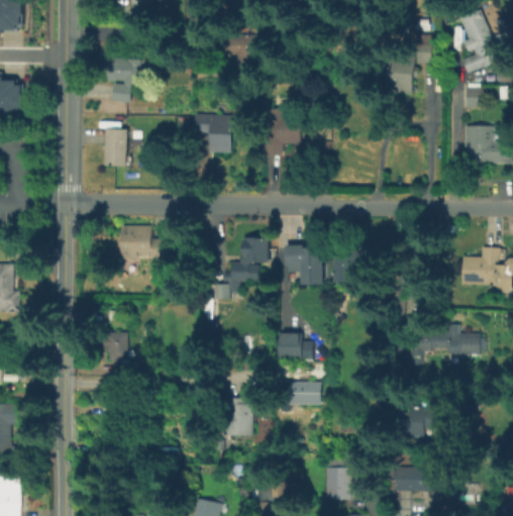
[(0,26),(17,27),(17,0),(0,0),(0,26)]
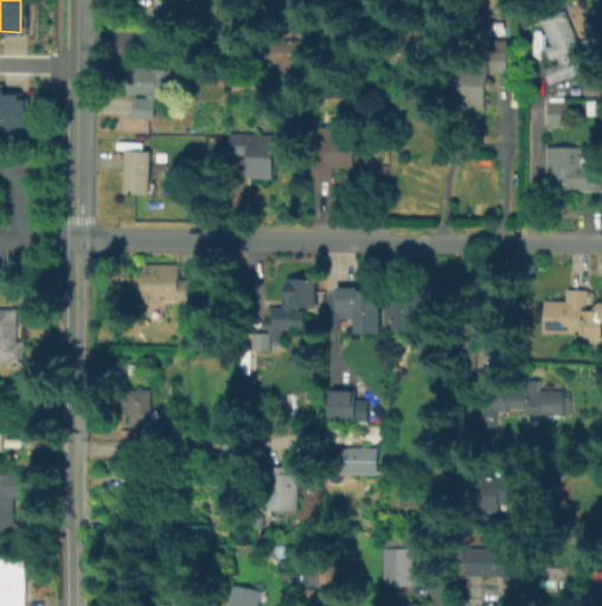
[(149,0),(149,11),(180,11),(180,0),(149,0)]
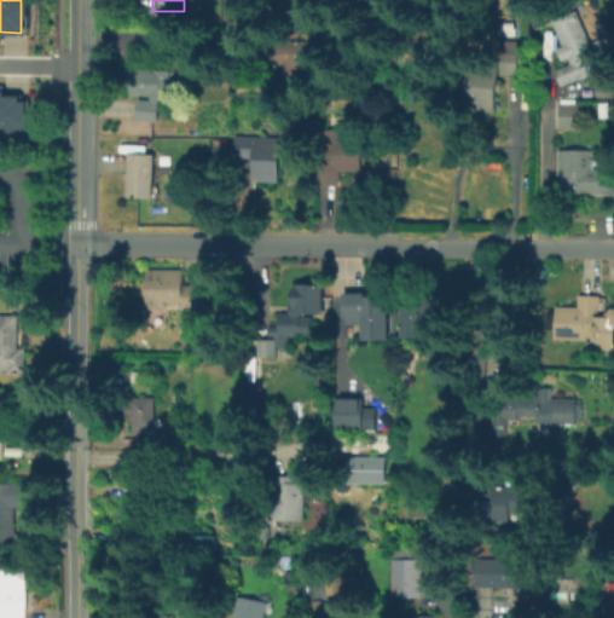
[(296,22),(271,22),(271,0),(313,0),(296,0),(296,22)]
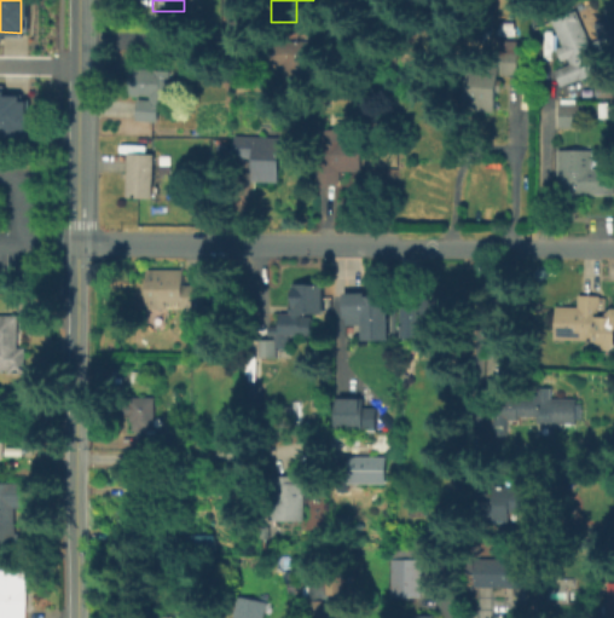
[(577,17),(600,71),(559,88),(552,73),(569,64),(567,58),(560,62),(554,47),(560,45),(551,27),(577,17)]
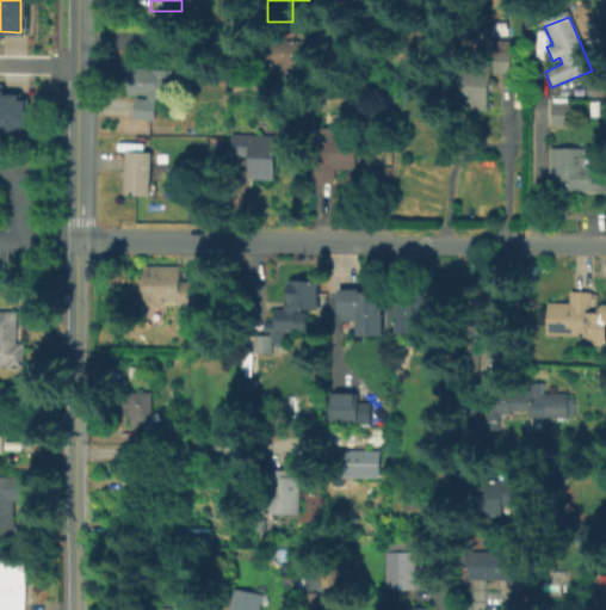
[(303,63),(303,81),(273,81),(273,63),(265,63),(265,42),(303,42),(303,63)]
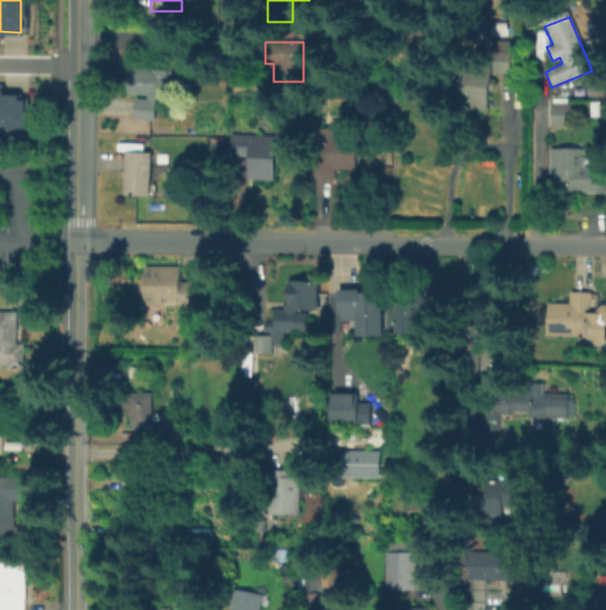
[(492,71),(506,71),(506,54),(493,53),(492,71)]
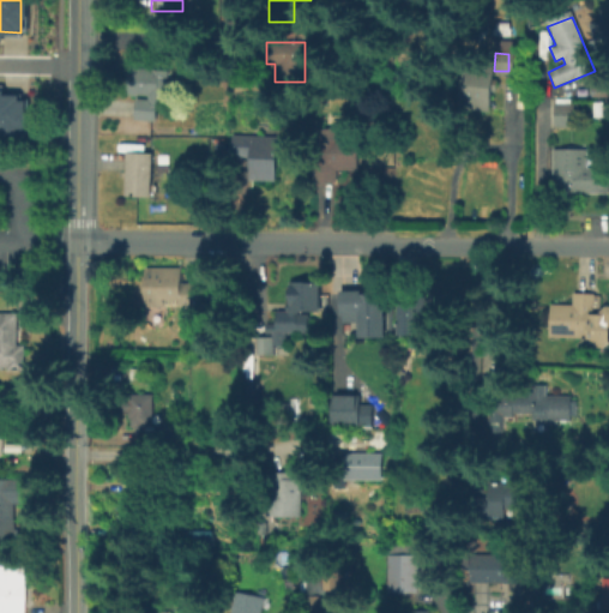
[(164,90),(164,106),(154,106),(154,121),(133,121),(133,98),(144,98),(144,90),(125,90),(125,68),(164,68),(164,90)]
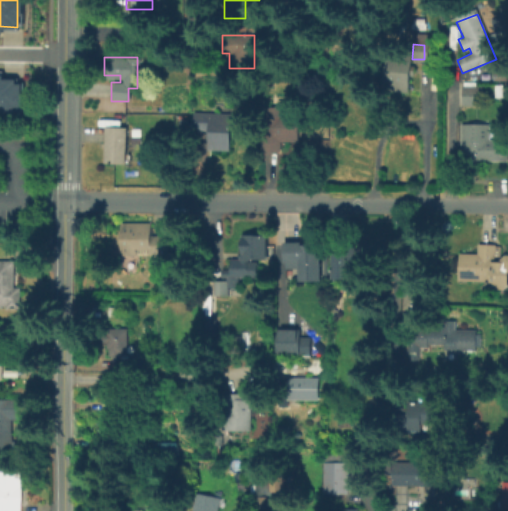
[(377,90),(381,60),(410,65),(405,95),(377,90)]
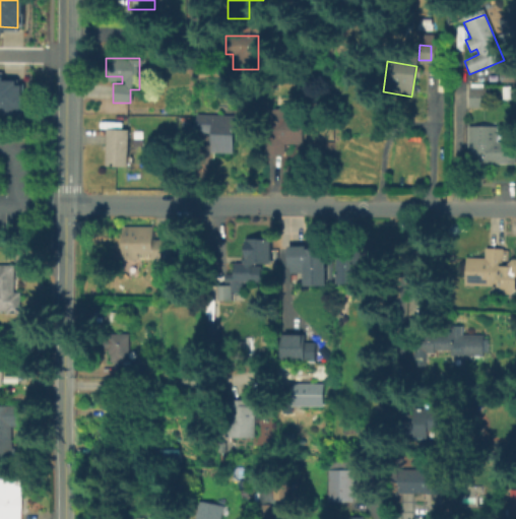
[(0,114),(11,115),(11,108),(18,108),(18,81),(0,81),(0,114)]
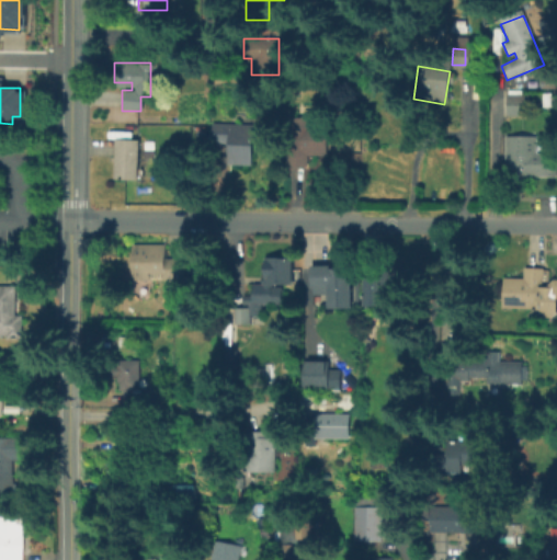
[(504,115),(504,95),(522,95),(521,115),(504,115)]
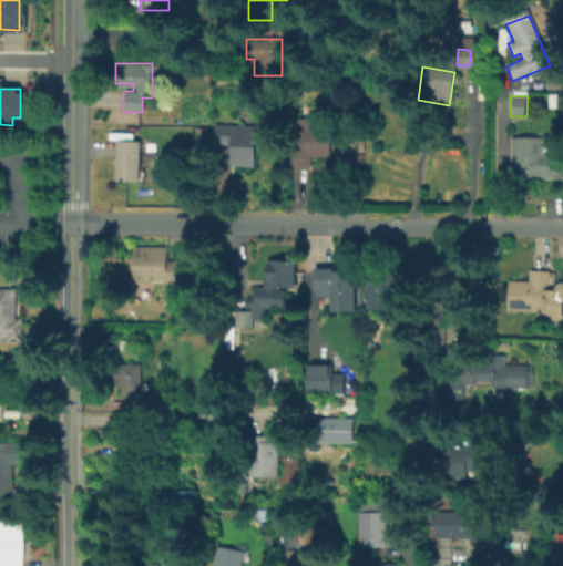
[(314,122),(314,134),(328,134),(327,155),(309,155),(309,168),(289,168),(289,122),(314,122)]
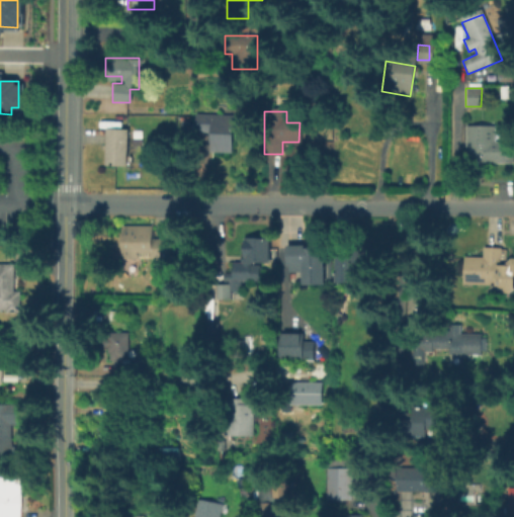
[(232,133),(232,153),(207,152),(207,133),(194,133),(194,113),(232,113),(232,133)]
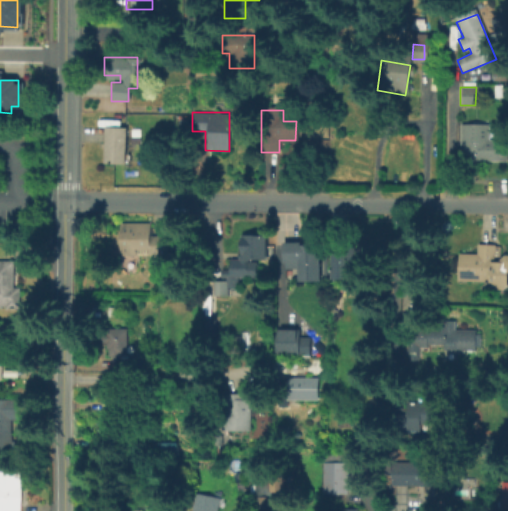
[(487,125),(486,141),(500,141),(500,163),(477,162),(477,168),(459,168),(459,125),(487,125)]
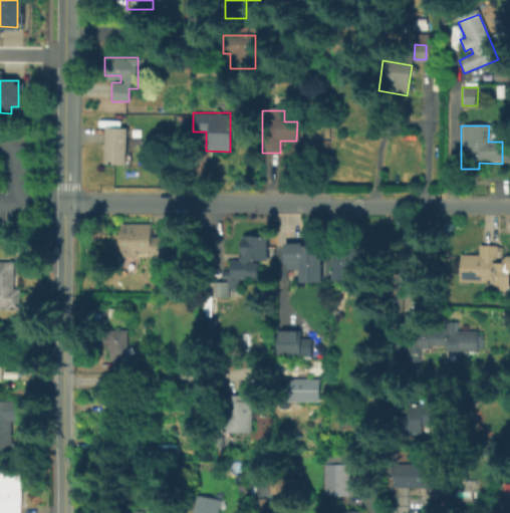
[(101,166),(101,127),(125,127),(125,166),(101,166)]
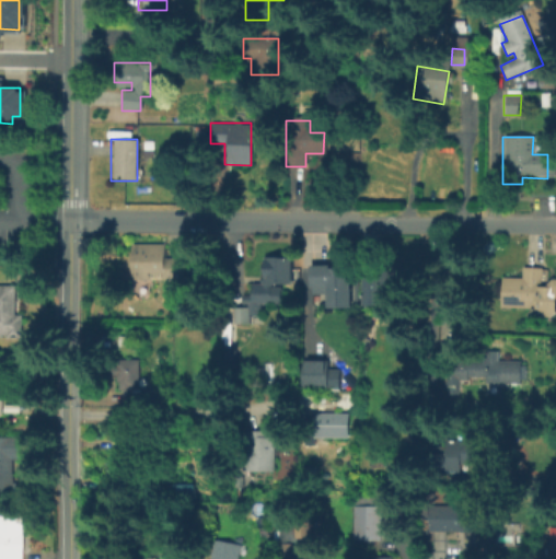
[(163,244),(163,259),(184,259),(184,280),(141,280),(141,272),(131,272),(131,244),(163,244)]
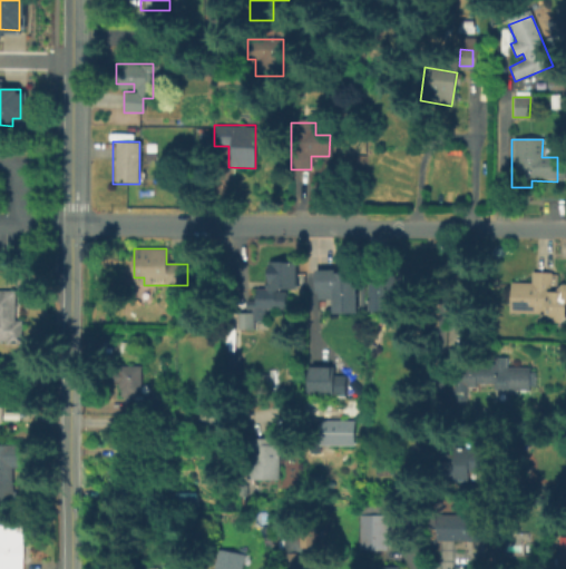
[(293,286),(293,260),(263,261),(264,287),(293,286)]
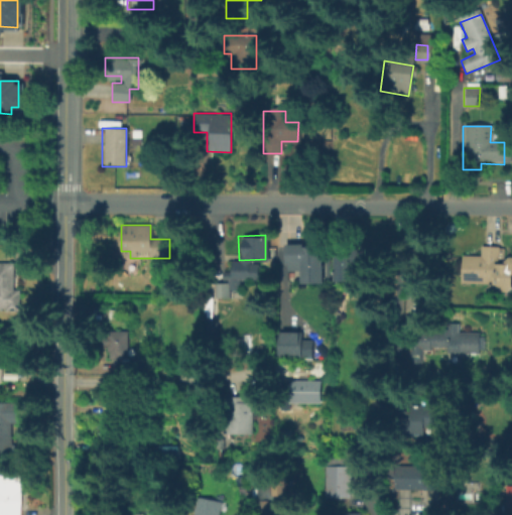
[(304,243),(304,247),(322,247),(321,285),(298,285),(298,266),(283,266),(284,243),(304,243)]
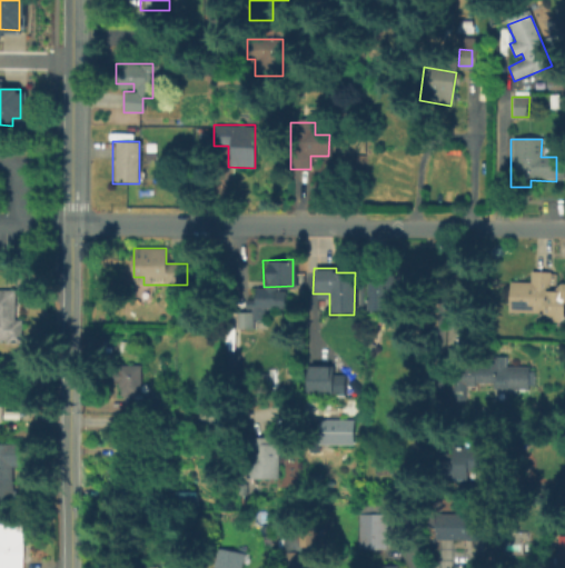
[(367,311),(368,272),(390,272),(390,311),(367,311)]
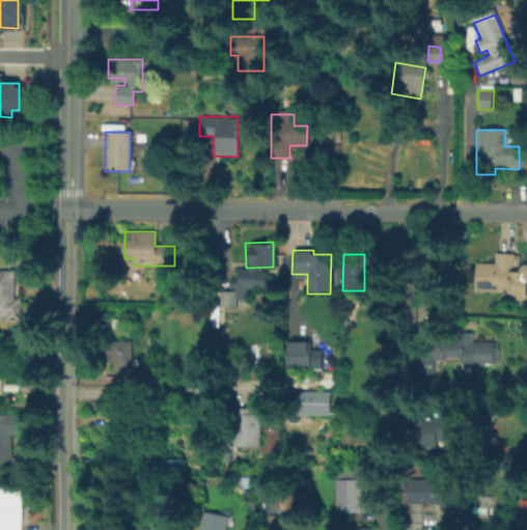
[(492,290),(474,290),(475,263),(493,263),(493,254),(514,254),(514,290),(492,290)]
